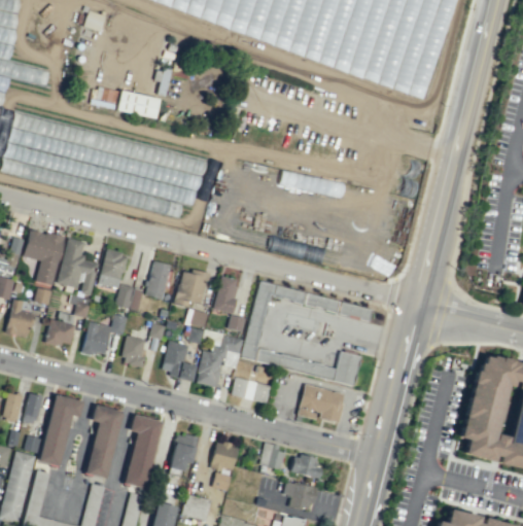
[(138,0),(343,88),(370,72),(381,77),(377,80),(431,104),(423,76),(403,67),(384,59),(428,45),(430,54),(453,0),(138,0)]
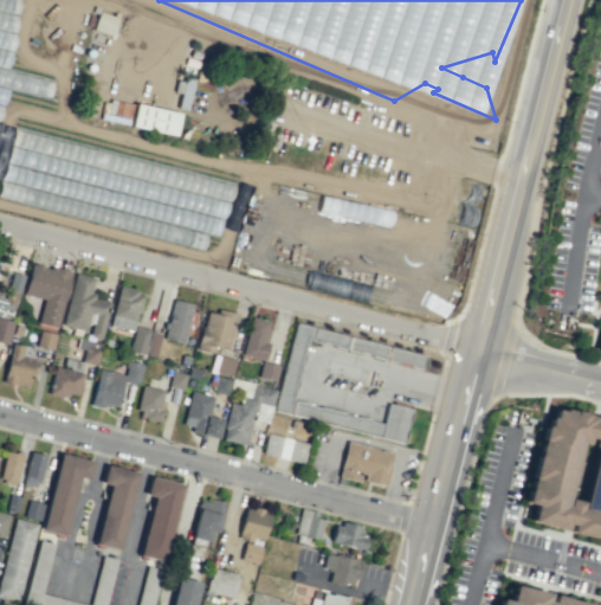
[(121,18),(102,13),(97,31),(116,37),(121,18)]
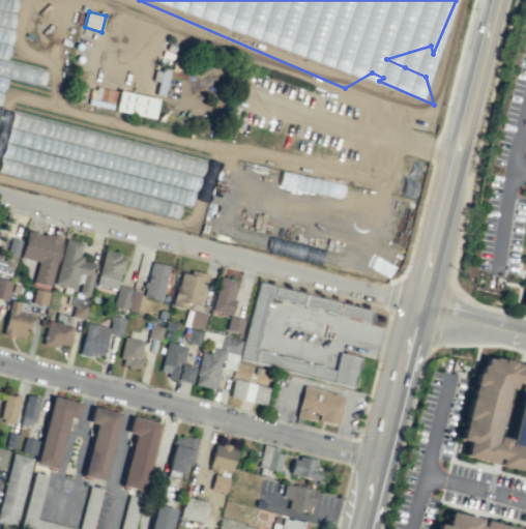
[(96,105),(117,109),(120,92),(100,88),(96,105)]
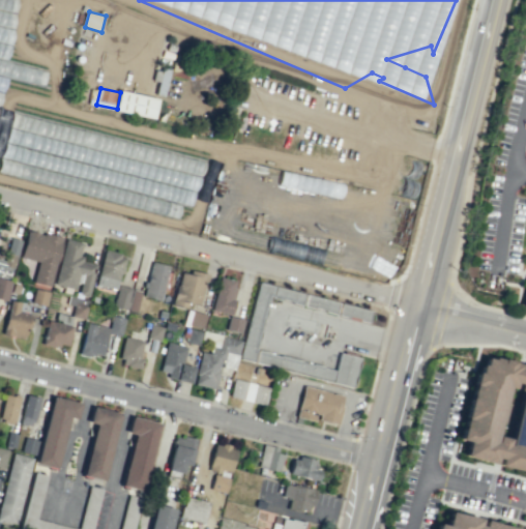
[(156,120),(161,99),(122,91),(117,112),(156,120)]
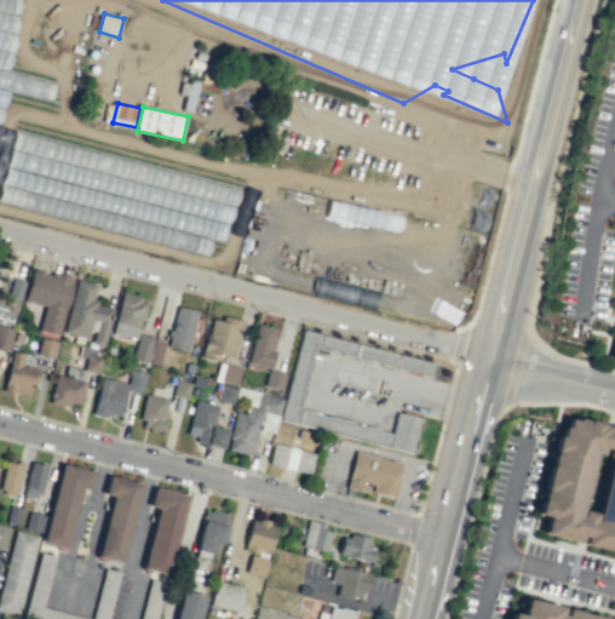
[(76,280),(35,269),(28,303),(47,307),(41,332),(62,337),(76,280)]
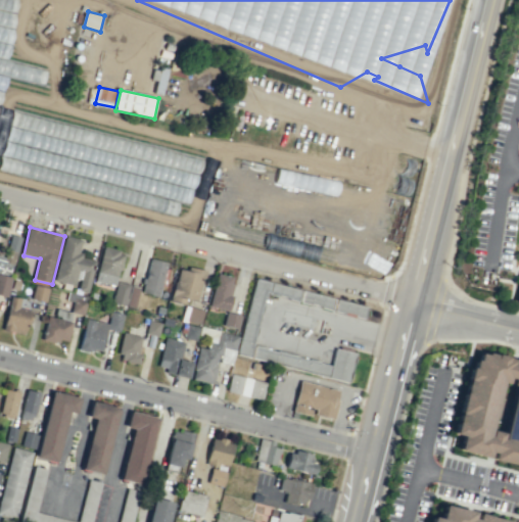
[(22,237),(13,236),(9,255),(0,253),(0,273),(4,275),(6,268),(16,270),(22,237)]
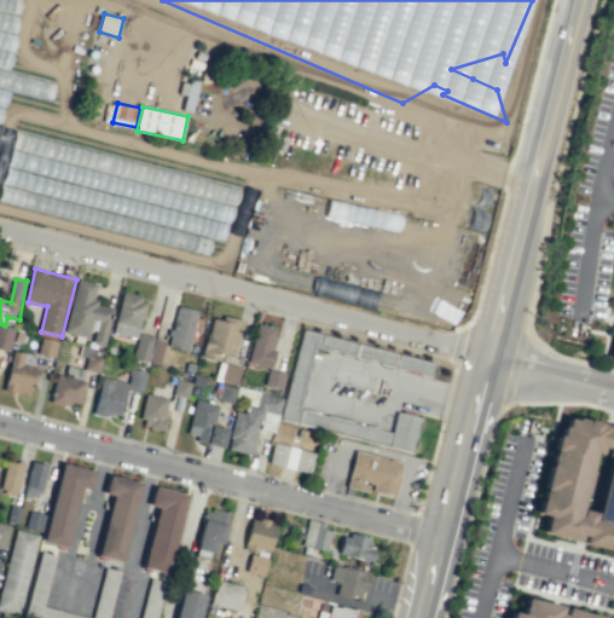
[(68,334),(93,339),(93,345),(108,348),(115,310),(97,306),(100,284),(79,281),(68,334)]
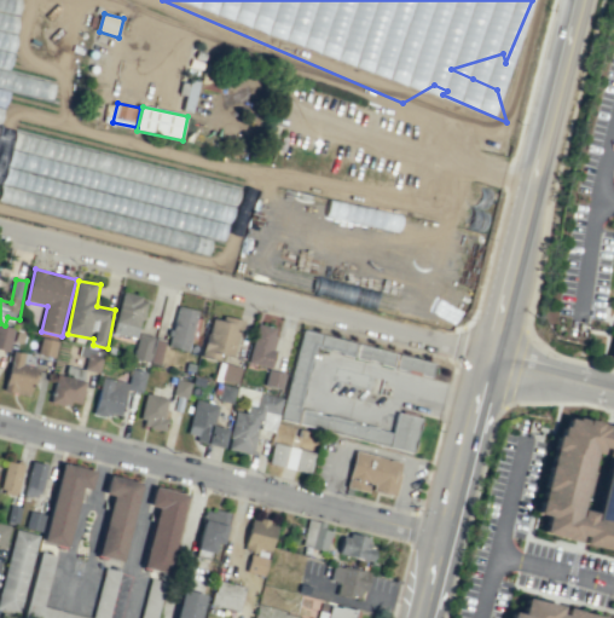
[(115,334),(140,340),(150,299),(125,294),(115,334)]
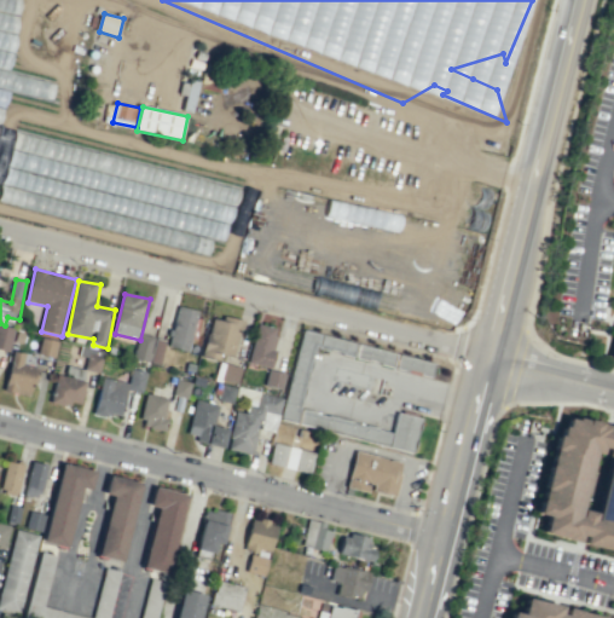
[(173,348),(193,352),(200,311),(179,307),(173,348)]
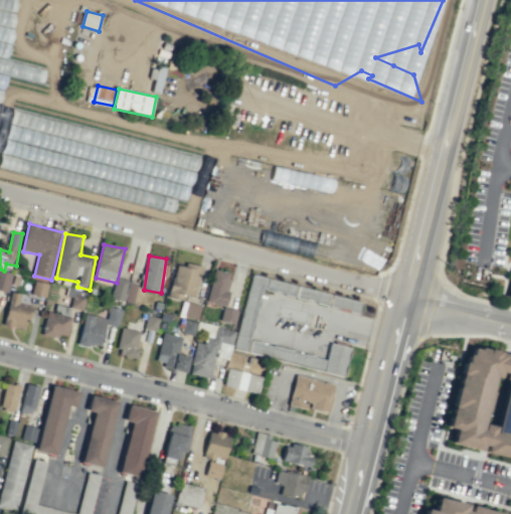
[(177,264),(172,298),(185,300),(186,296),(198,298),(202,267),(177,264)]
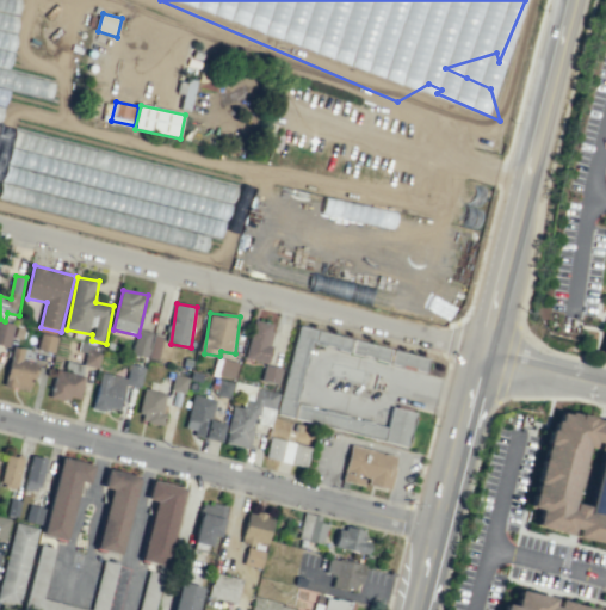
[(248,359),(270,364),(277,325),(255,320),(248,359)]
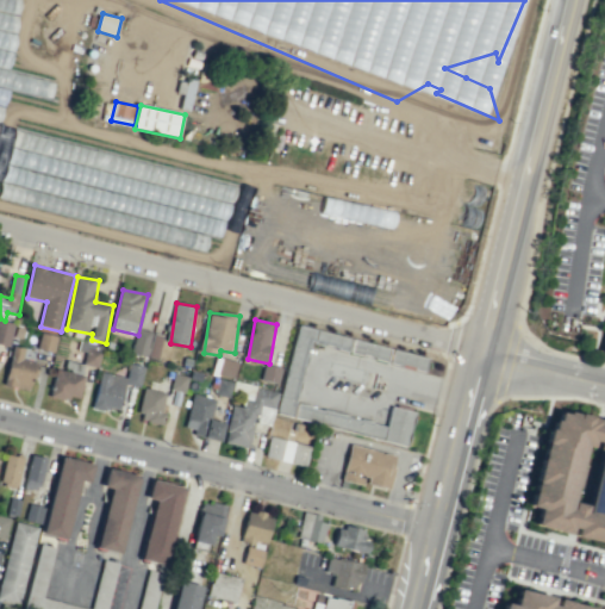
[(0,345),(12,347),(17,324),(0,321),(0,345)]
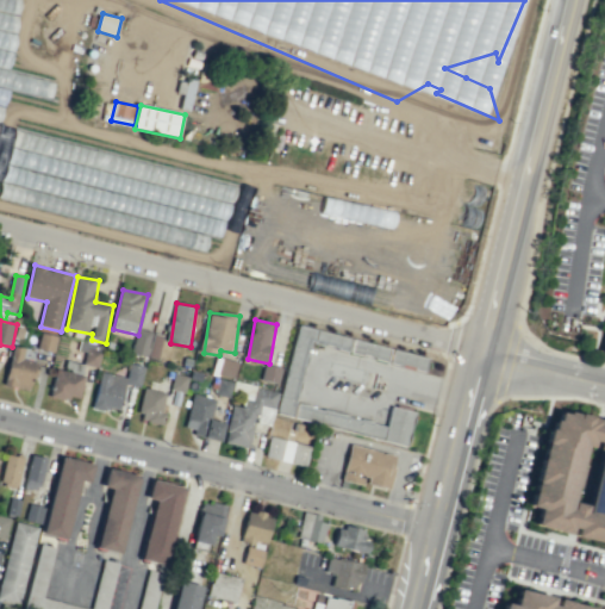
[(281,414),(297,417),(311,345),(390,360),(393,347),(299,328),(281,414)]
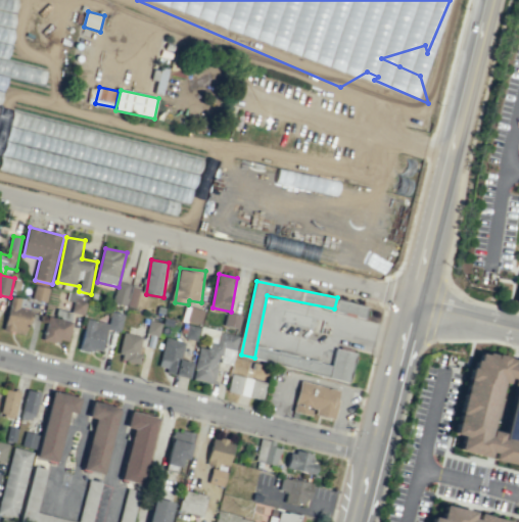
[(114,303),(128,306),(133,285),(120,282),(114,303)]
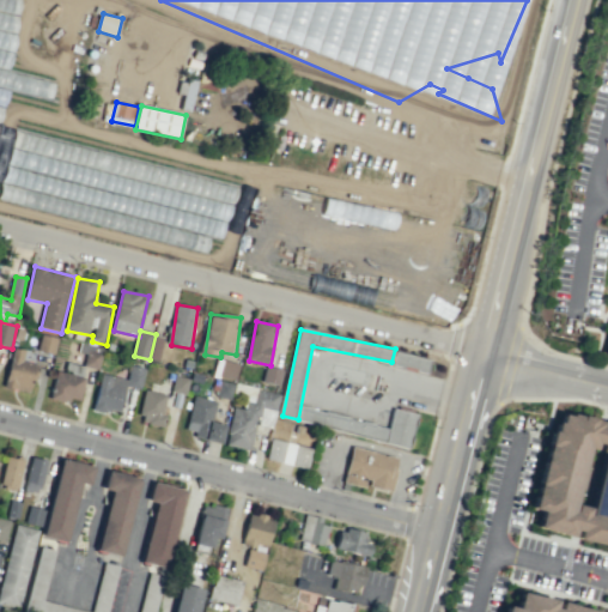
[(160,362),(166,339),(158,337),(152,359),(160,362)]
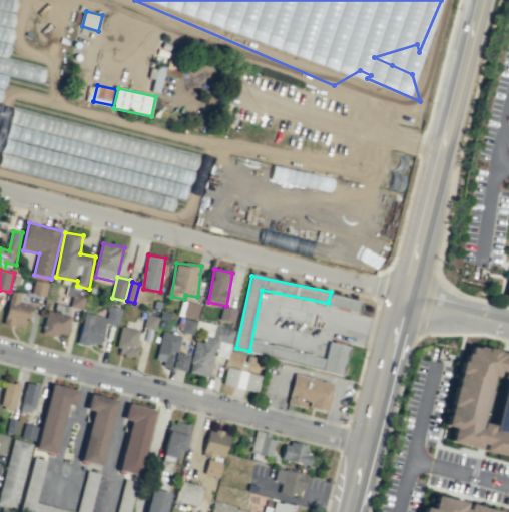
[(34,295),(46,296),(48,284),(36,283),(34,295)]
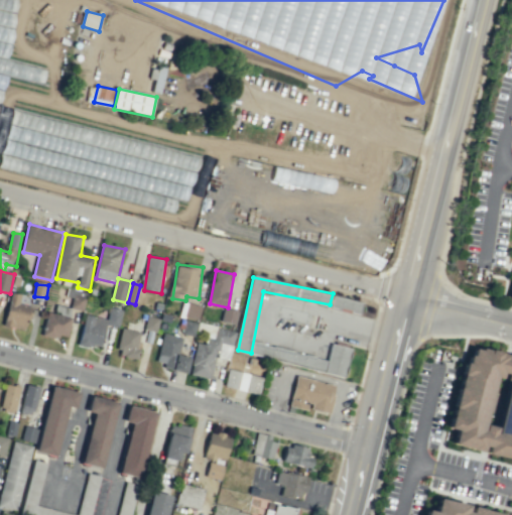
[(6,327),(28,331),(33,306),(21,304),(22,295),(12,293),(6,327)]
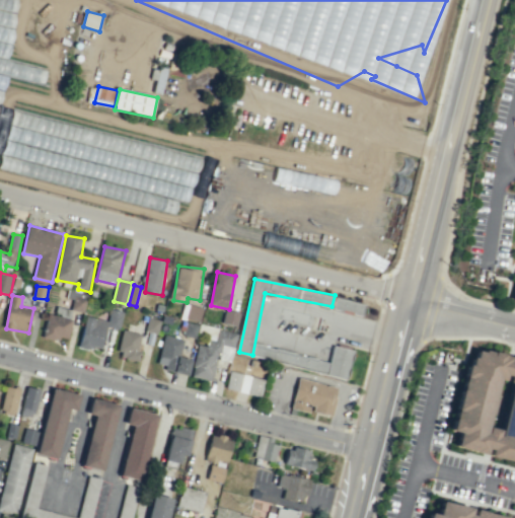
[(335,309),(365,316),(367,305),(337,298),(335,309)]
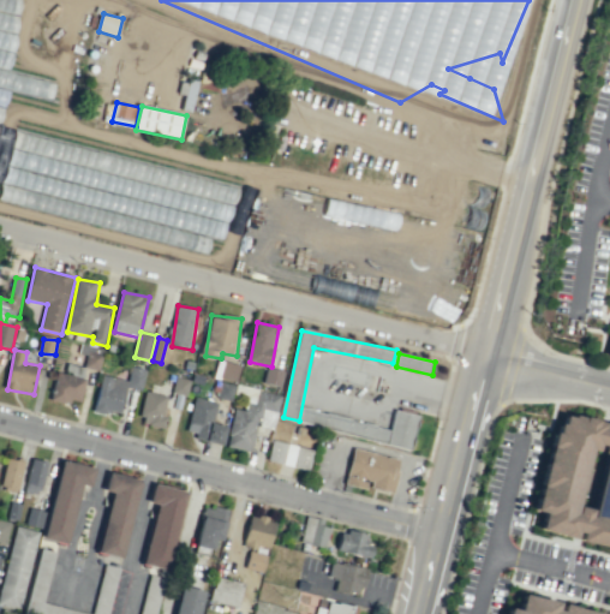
[(241,364),(220,362),(217,379),(240,381),(241,364)]
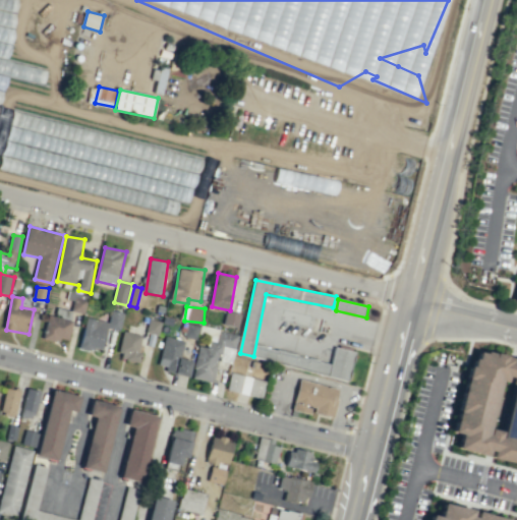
[(46,338),(68,343),(76,312),(60,308),(58,318),(51,315),(46,338)]
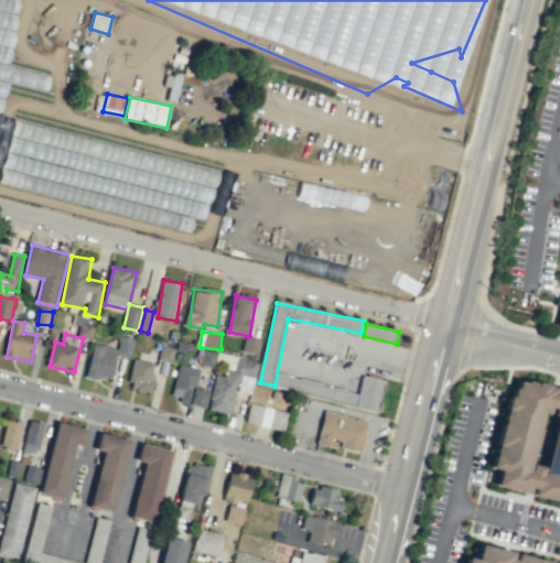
[(120,349),(96,345),(88,377),(112,382),(118,356),(132,359),(136,340),(122,337),(120,349)]
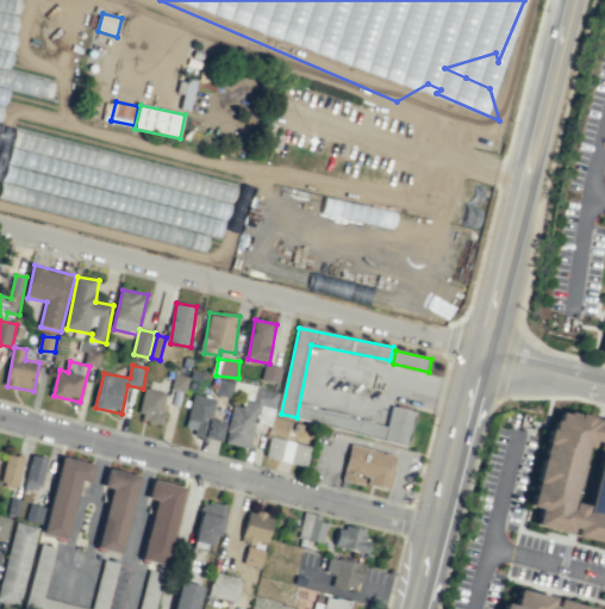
[(281,383),(282,368),(267,367),(266,381),(281,383)]
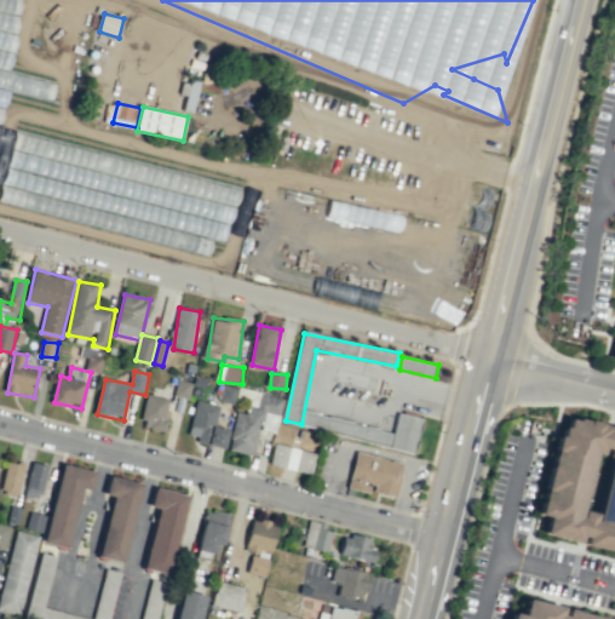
[(191,399),(194,383),(179,380),(177,396),(191,399)]
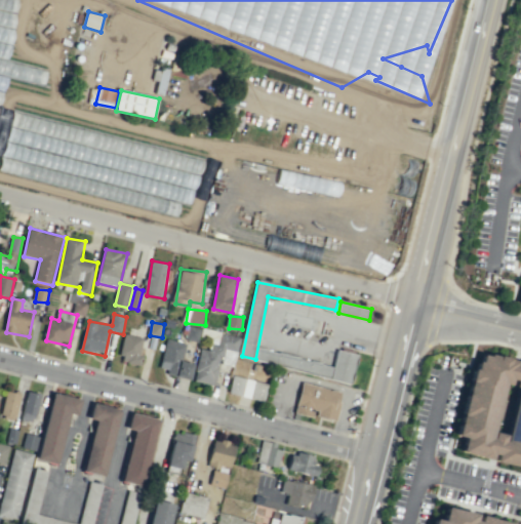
[(202,350),(196,381),(217,386),(225,350),(239,352),(242,337),(223,334),(221,346),(213,345),(212,352),(202,350)]
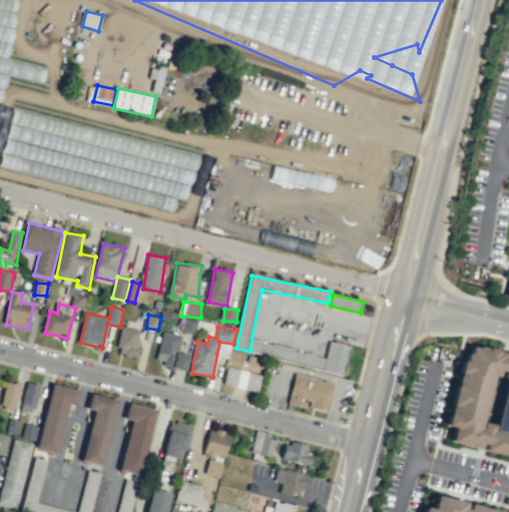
[(142,330),(123,328),(119,355),(138,358),(142,330)]
